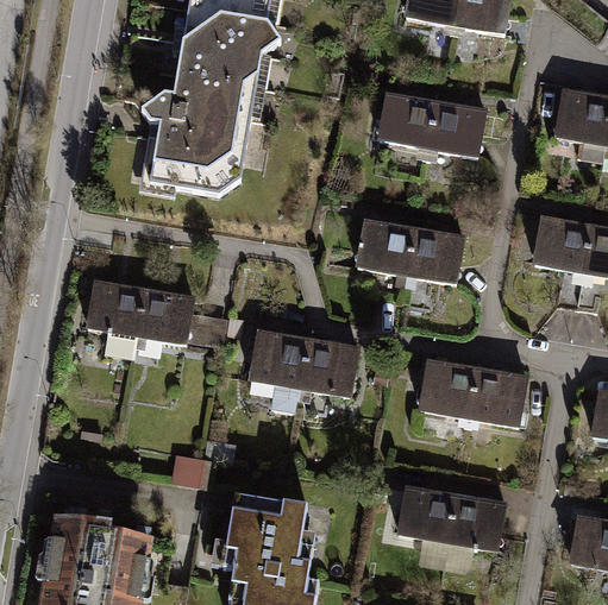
[(187,0),(186,6),(269,20),(273,0),(187,0)]
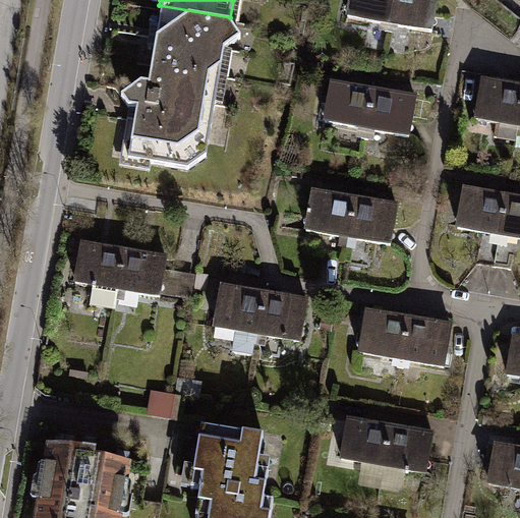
[(349,0),(347,14),(391,21),(395,0),(349,0)]
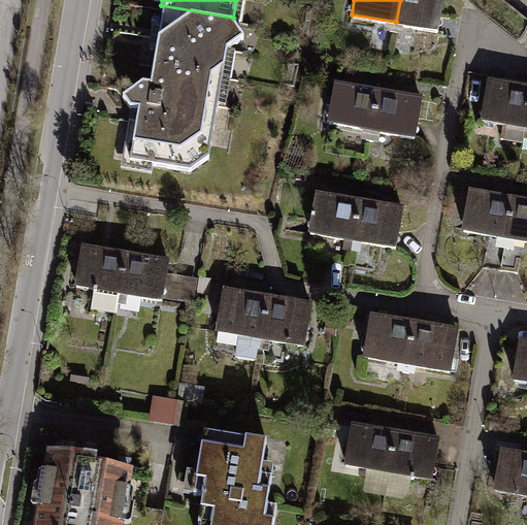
[(400,0),(396,22),(437,29),(442,0),(400,0)]
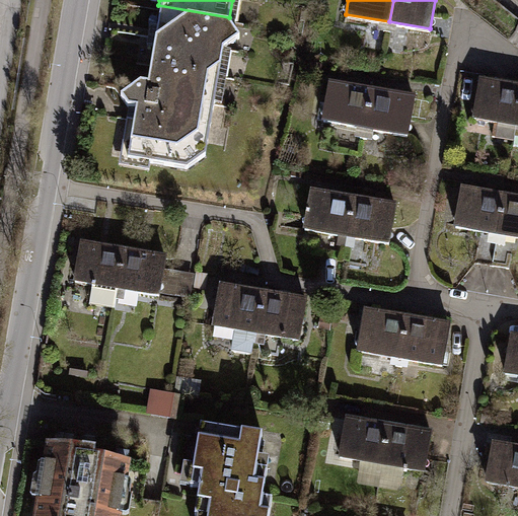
[(158,5),(153,32),(224,46),(238,34),(229,17),(158,5)]
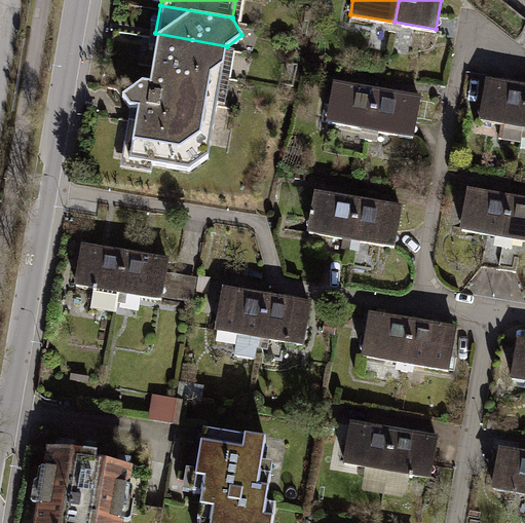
[(155,33),(150,61),(222,74),(227,46),(155,33)]
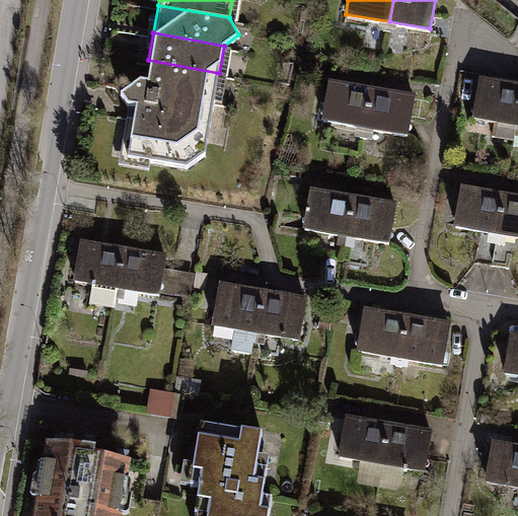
[(139,80),(131,86),(214,100),(219,73),(148,60),(145,81),(139,80)]
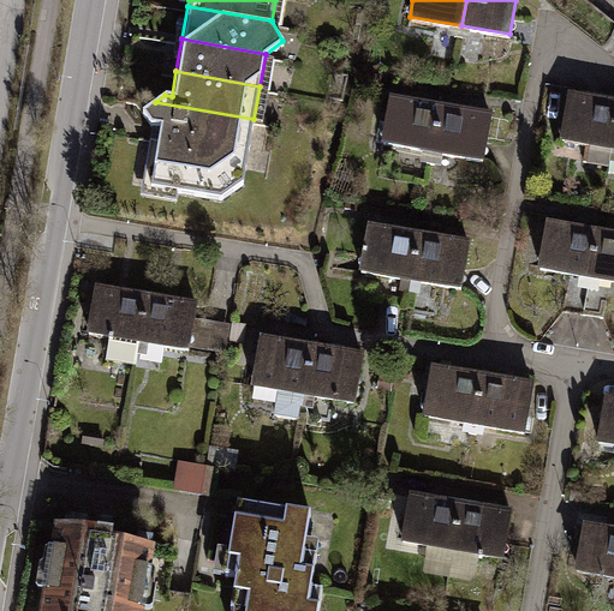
[(435,105),(386,96),(377,141),(417,148),(415,160),(424,162),(427,149),(435,105)]
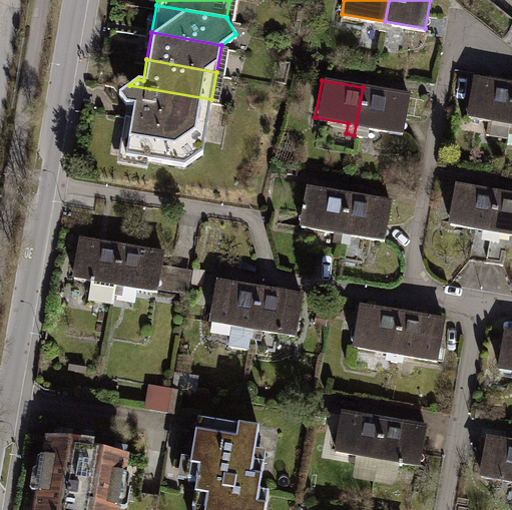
[(511,90),(511,86),(471,80),(465,115),(485,118),(483,133),(505,137),(511,90)]
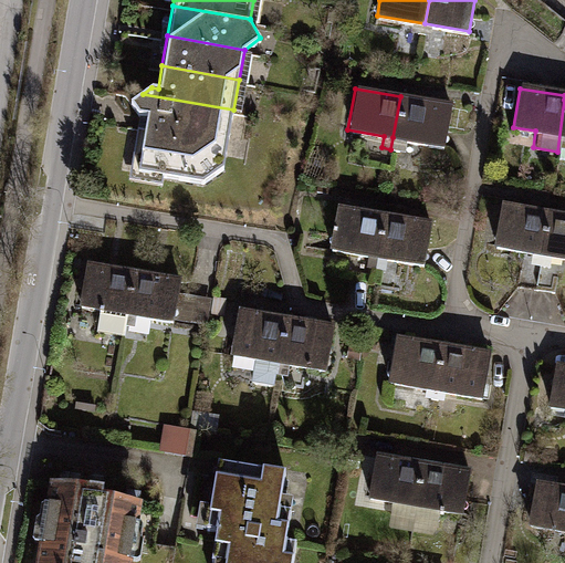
[(232,120),(233,110),(143,94),(131,101),(139,115),(147,116),(138,162),(163,165),(161,175),(202,183),(225,167),(213,153),(220,117),(232,120)]
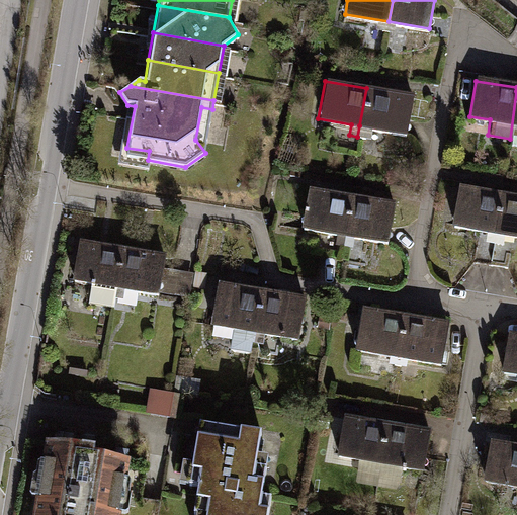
[(409,96),(366,88),(359,125),(402,134),(409,96)]
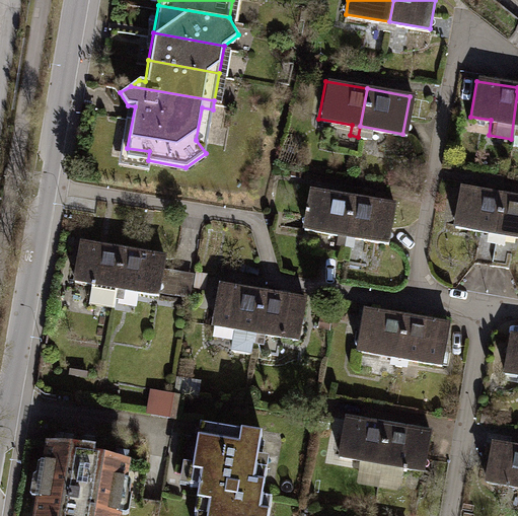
[(452,225),(477,229),(493,231),(500,194),(458,187),(452,225)]
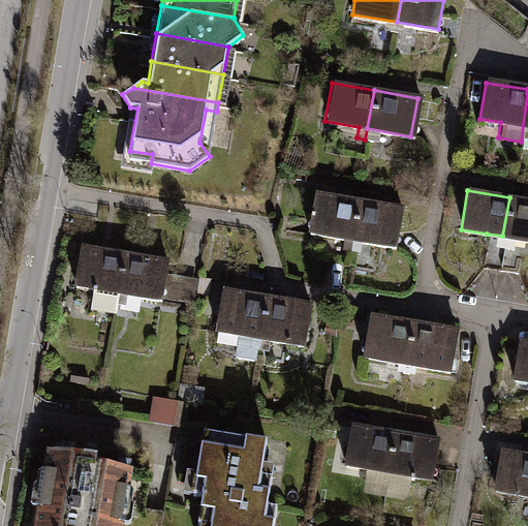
[(358,200),(313,193),(306,231),(350,240),(358,200)]
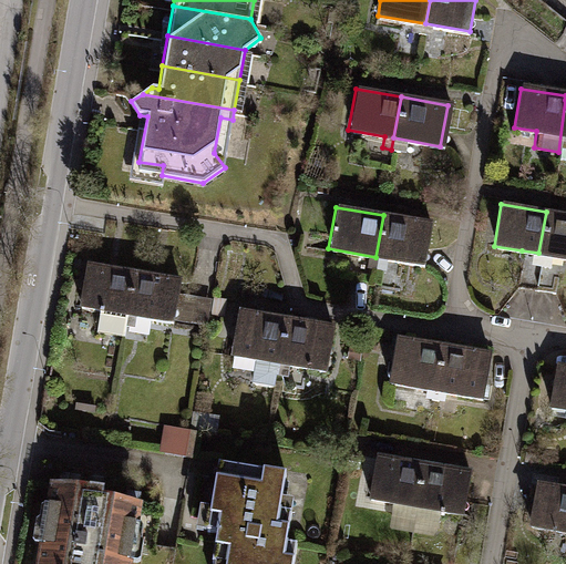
[(565,214),(546,212),(538,253),(557,256),(565,257),(565,214)]
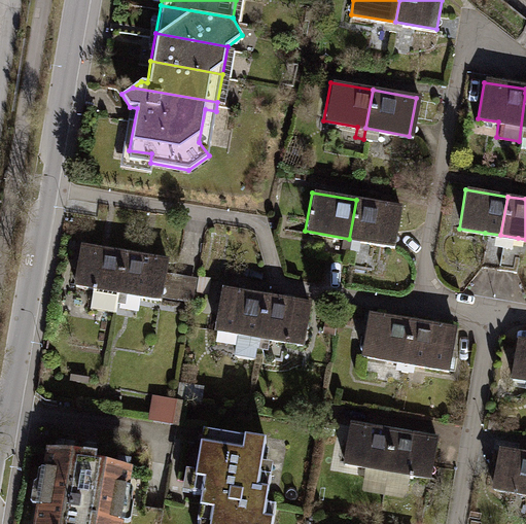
[(397,208),(356,200),(349,239),(390,247),(397,208)]
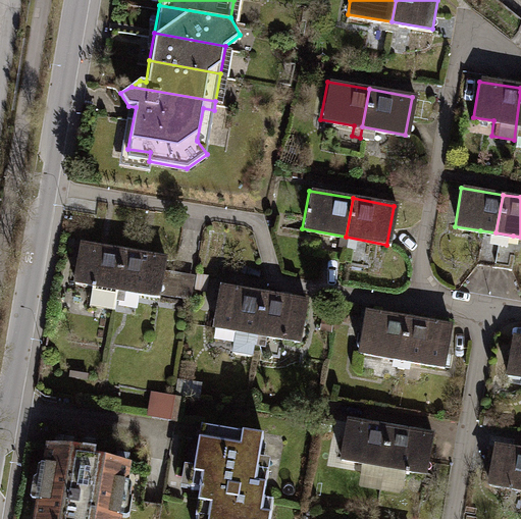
[(490,265),(496,232),(480,230),(475,262),(490,265)]
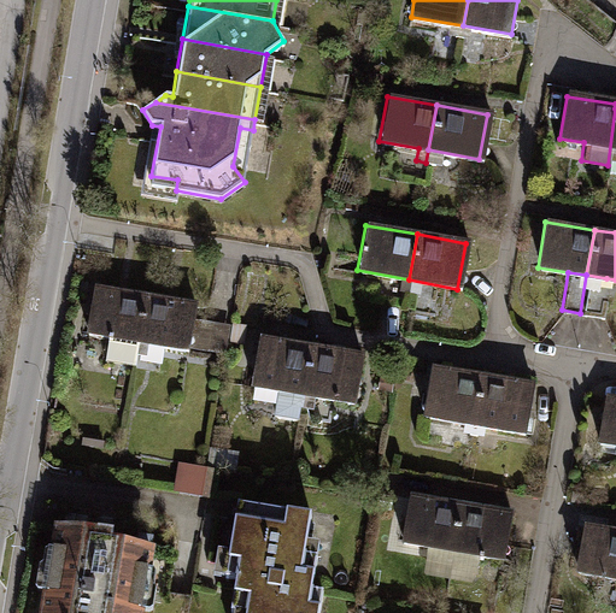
[(600,316),(606,278),(586,275),(580,313),(600,316)]
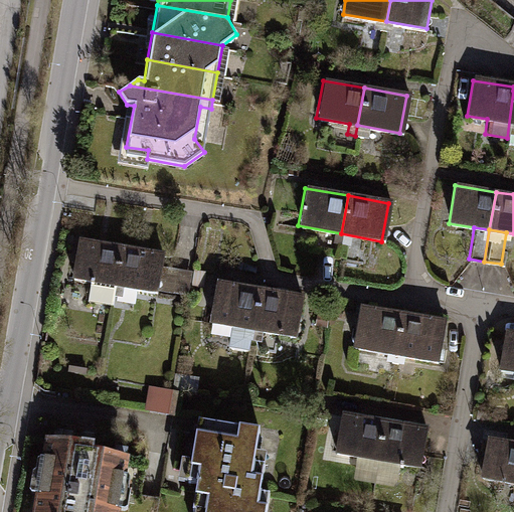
[(121,246),(78,239),(72,277),(91,280),(88,299),(112,303),(115,284),(121,246)]
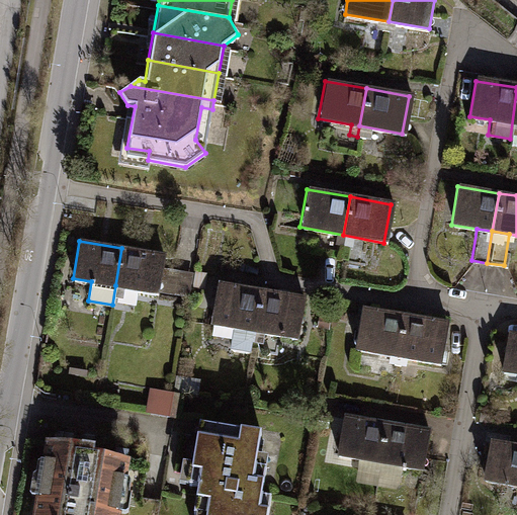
[(163,255),(121,248),(115,285),(157,292),(163,255)]
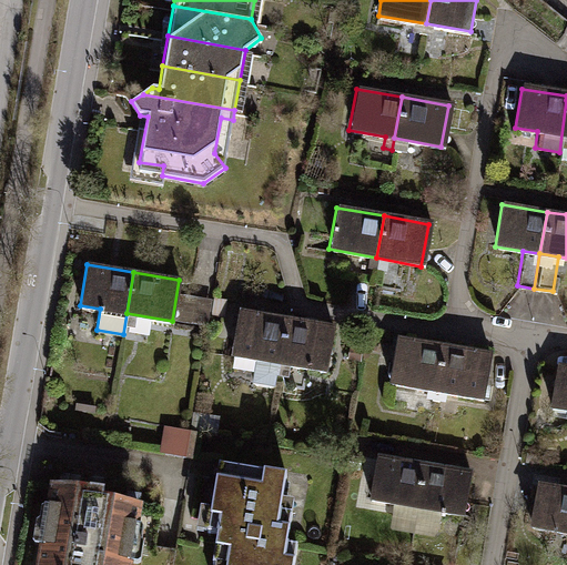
[(287,319),(240,312),(233,356),(255,360),(252,382),(276,386),(280,364),(287,319)]
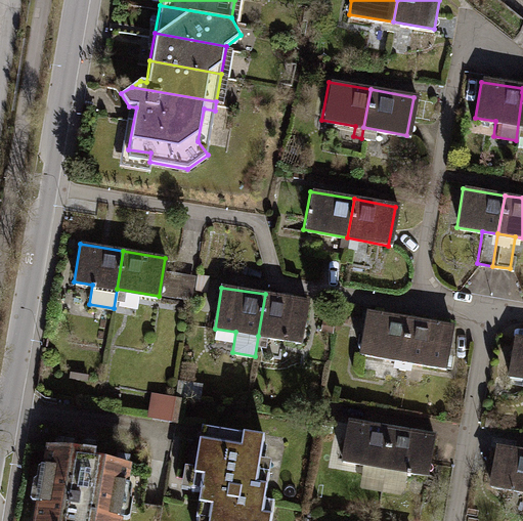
[(307,301),(265,294),(258,336),(300,343),(307,301)]
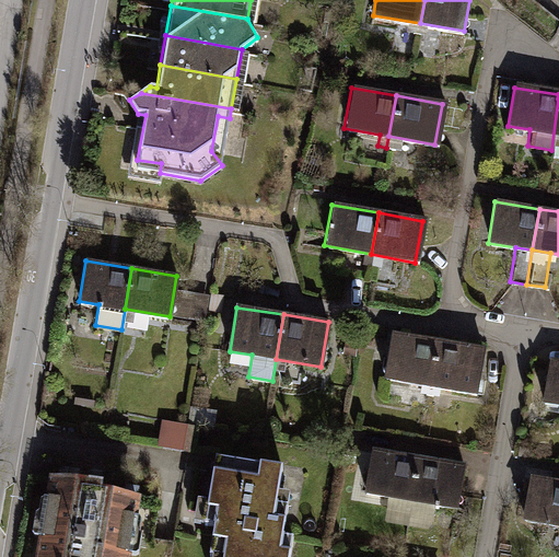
[(433,340),(387,333),(381,378),(426,385),(433,340)]
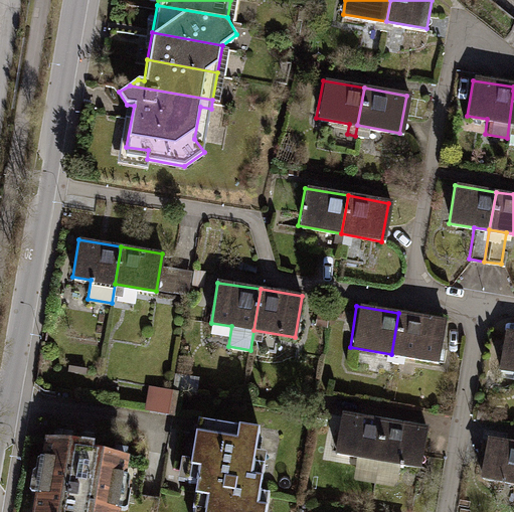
[(440,320),(398,313),(391,354),(433,361),(440,320)]
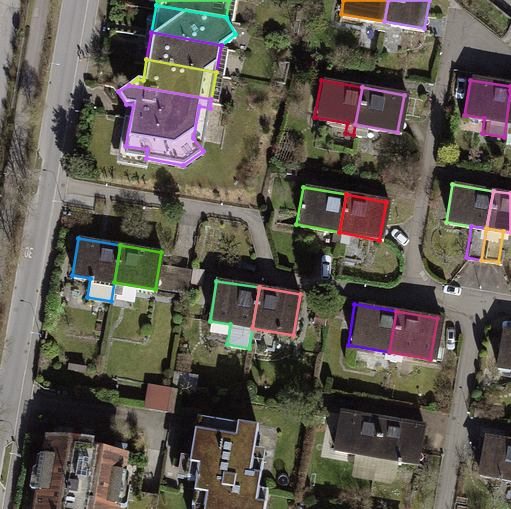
[(510,329),(504,328),(497,366),(510,368),(510,329)]
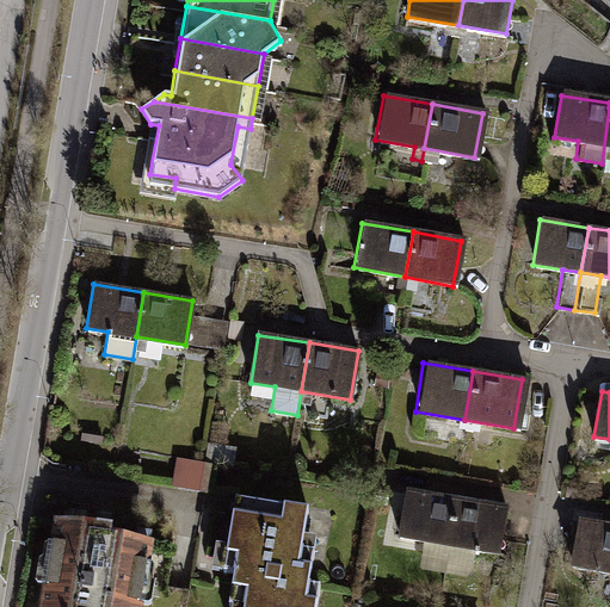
[(455,497),(405,490),(398,534),(448,543),(455,497)]
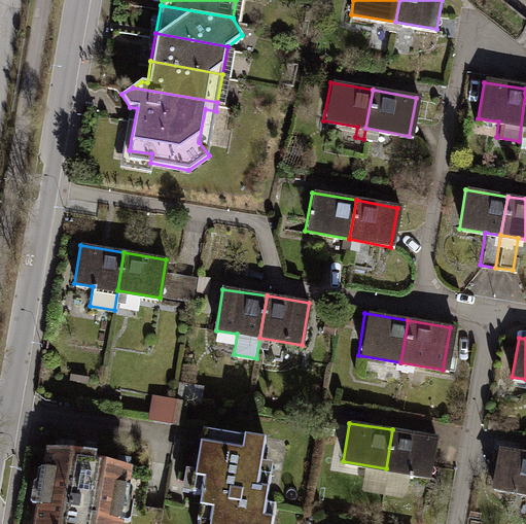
[(266,438),(202,427),(191,490),(201,492),(197,521),(208,523),(207,523),(272,523),(276,503),(267,501),(272,473),(260,470),(266,438)]
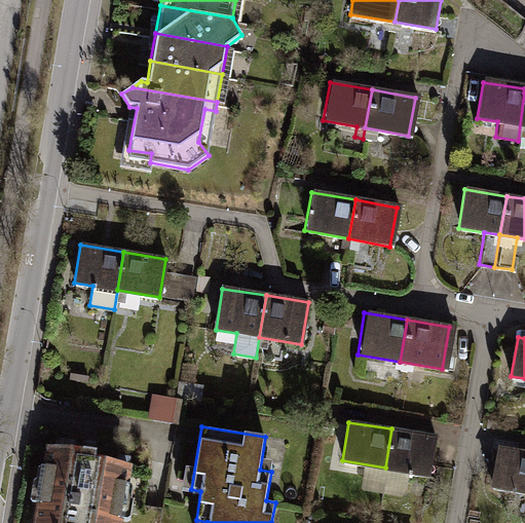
[(435,436),(391,428),(385,468),(428,474),(435,436)]
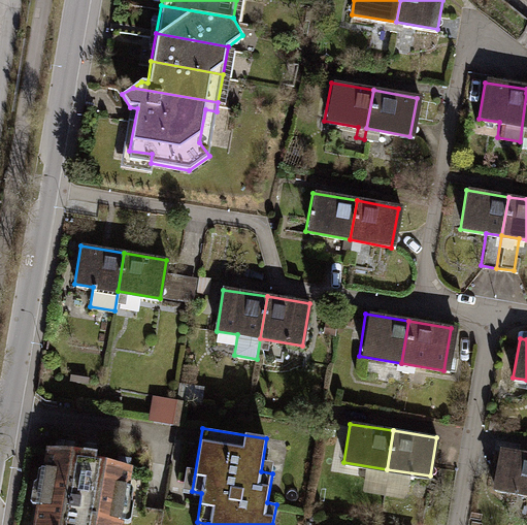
[(96,455),(47,447),(44,467),(38,466),(35,481),(42,482),(34,524),(119,524),(123,502),(130,503),(132,487),(125,486),(128,468),(95,463),(96,455)]
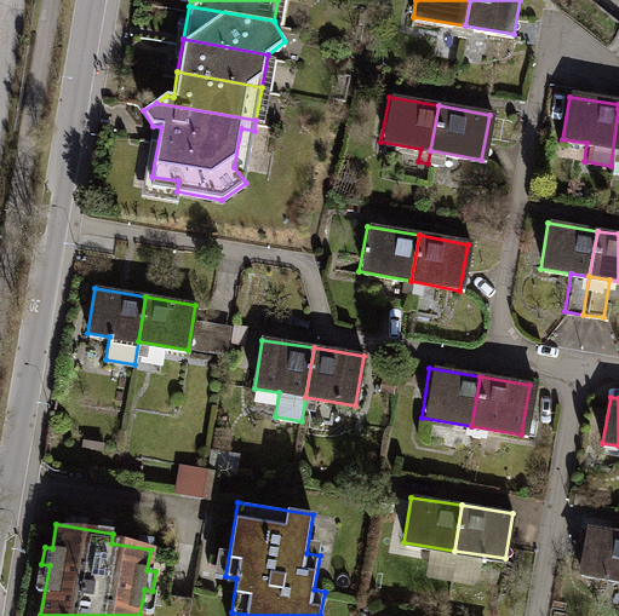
[(618,531),(584,528),(578,574),(618,580),(618,531)]
